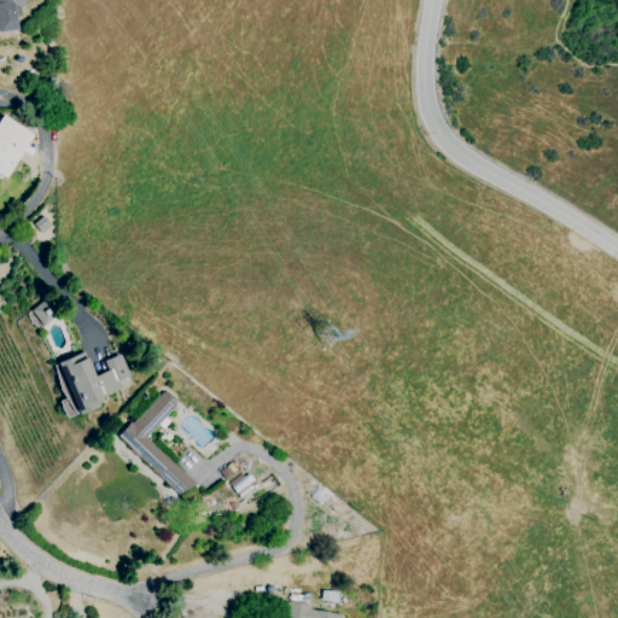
[(0,31),(0,0),(23,0),(24,6),(19,7),(21,16),(15,17),(16,30),(0,31)]
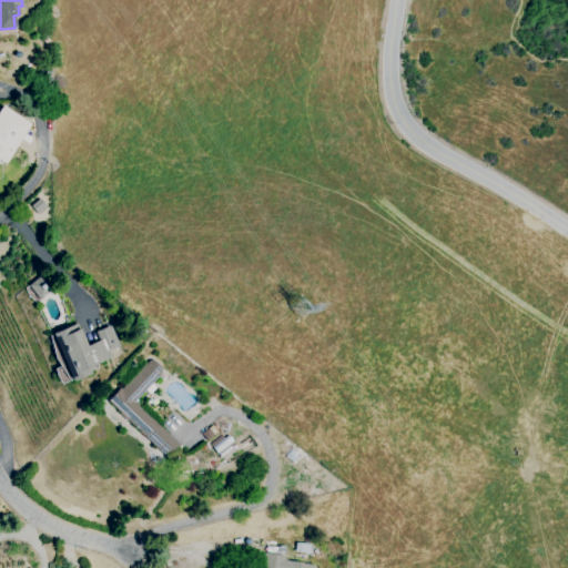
[(0,107),(1,105),(28,123),(1,163),(0,162),(0,107)]
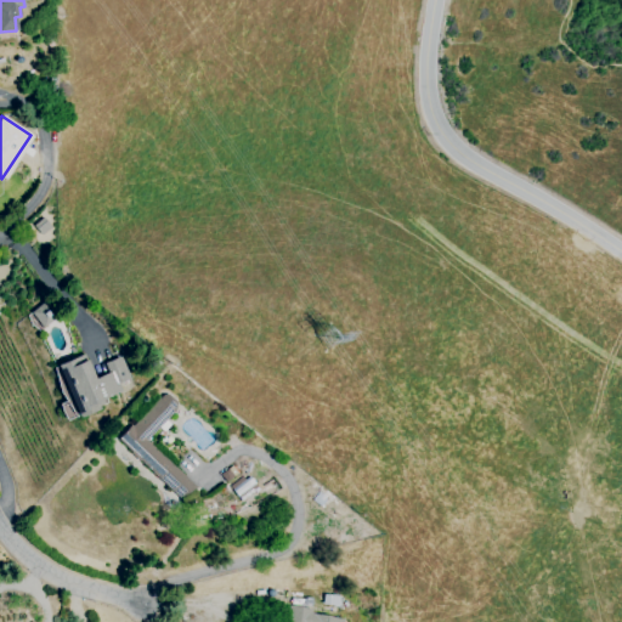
[(50,227),(41,218),(33,225),(40,235),(50,227)]
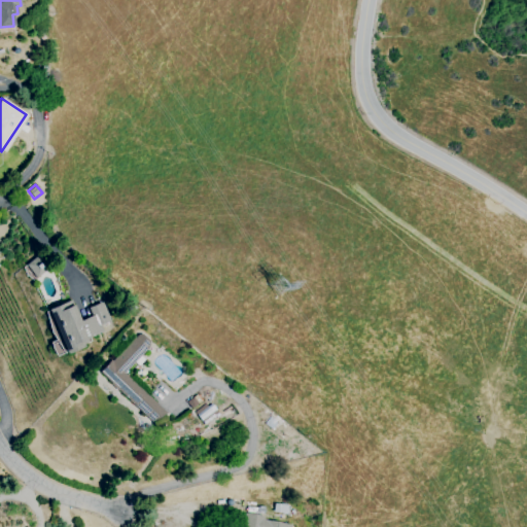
[(34,256),(44,270),(31,280),(25,275),(21,267),(34,256)]
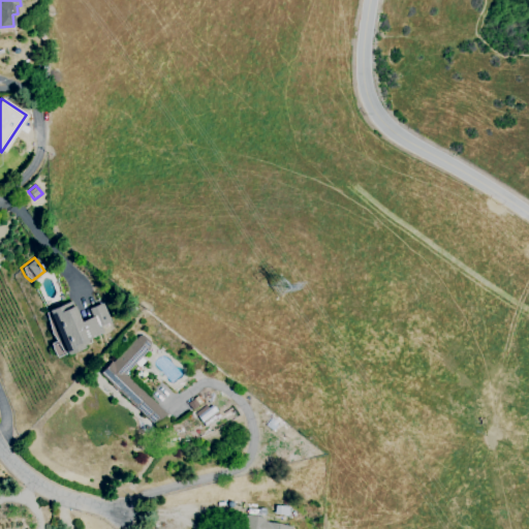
[(70,302),(80,322),(92,317),(89,309),(103,303),(111,321),(100,327),(103,333),(87,339),(88,343),(83,345),(84,348),(65,355),(48,311),(70,302)]
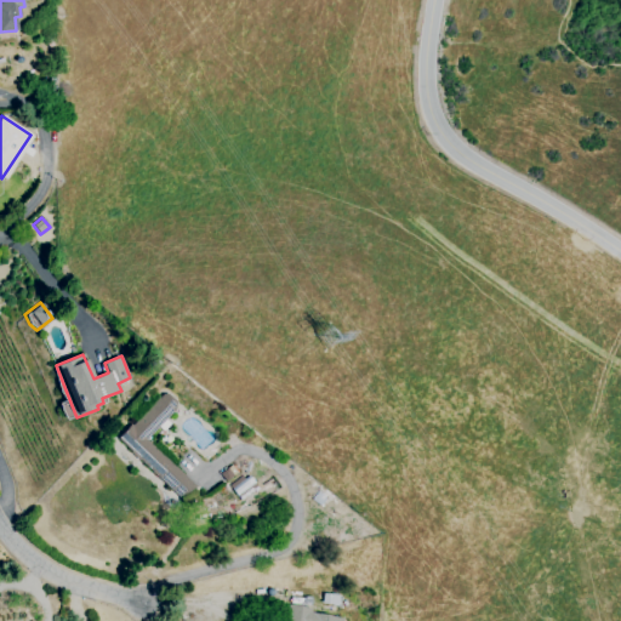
[(197,486),(182,501),(118,439),(132,425),(134,426),(161,397),(161,398),(165,394),(170,394),(178,402),(178,406),(175,410),(176,411),(148,439),(197,486)]
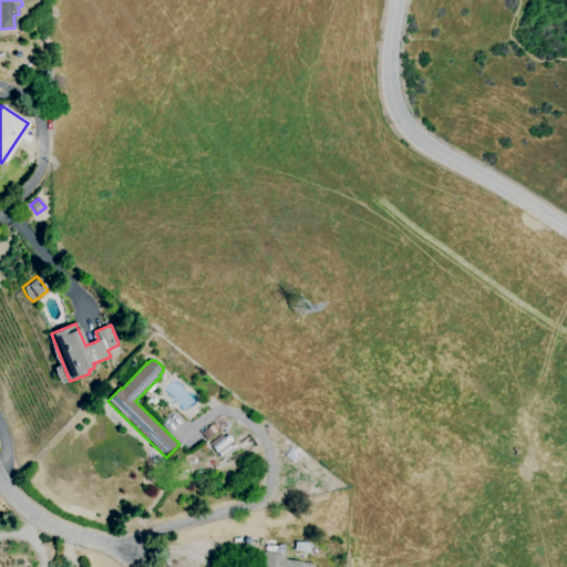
[(260,566),(264,552),(285,556),(284,559),(313,565),(312,566),(260,566)]
